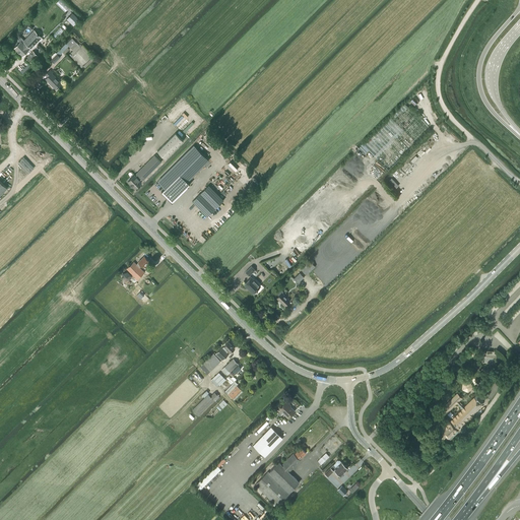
[(72,12),(67,18),(73,24),(79,19),(72,12)]
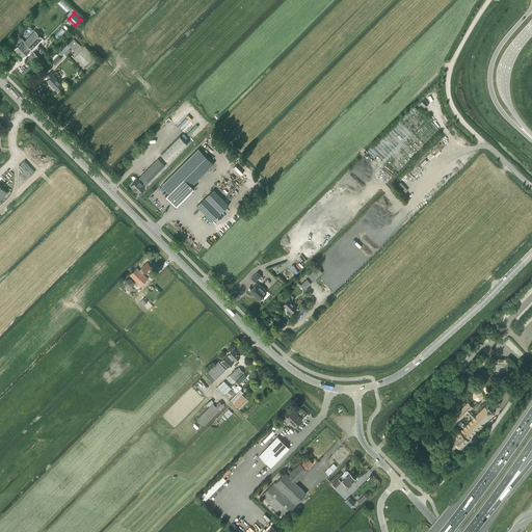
[(21,43),(15,49),(23,57),(30,50),(40,40),(42,37),(35,30),(24,42),(21,37),(18,41),(21,43)]
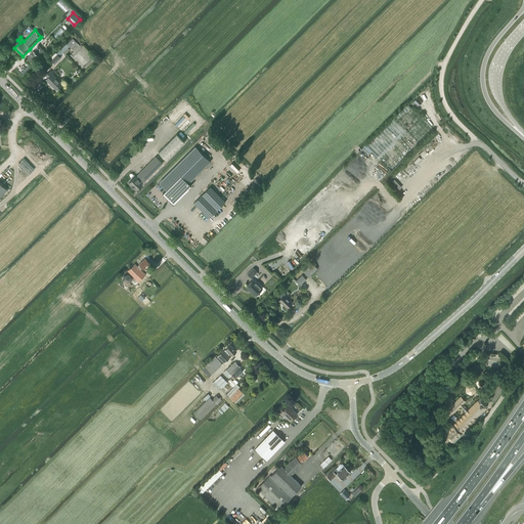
[(93,57),(83,46),(81,47),(73,38),(67,44),(74,51),(72,53),(73,55),(71,57),(82,69),(84,67),(86,69),(93,61),(92,59),(93,57)]
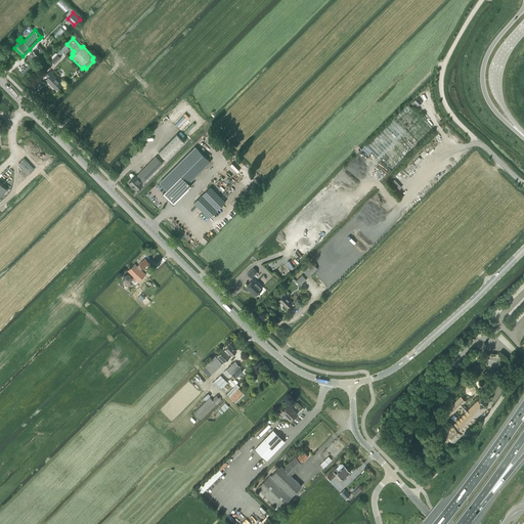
[(33,51),(27,57),(32,62),(34,59),(37,61),(39,59),(37,56),(38,55),(33,51)]
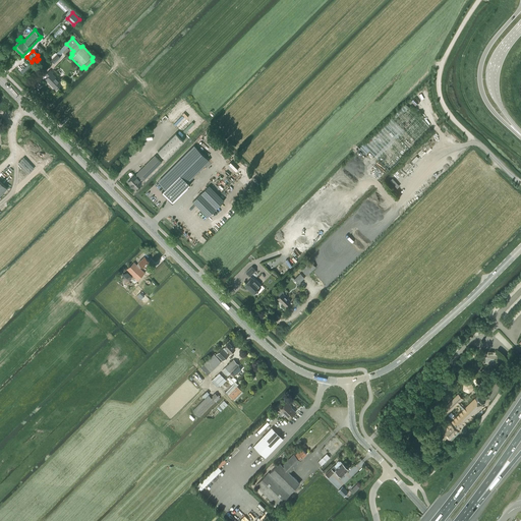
[(54,64),(61,57),(58,55),(57,54),(51,60),(54,64)]
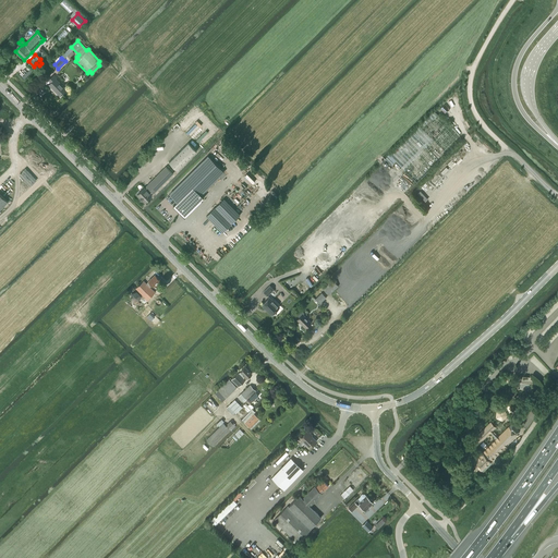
[(67,89),(57,79),(57,77),(53,74),(47,81),(50,83),(48,85),(51,89),(59,97),(67,89)]
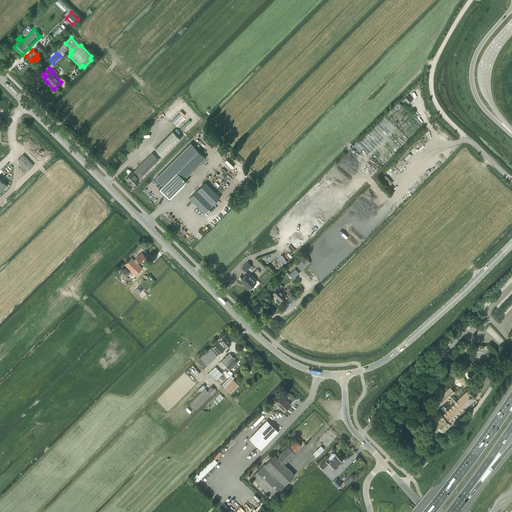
[(357,142),(382,167),(423,126),(398,101),(357,142)]
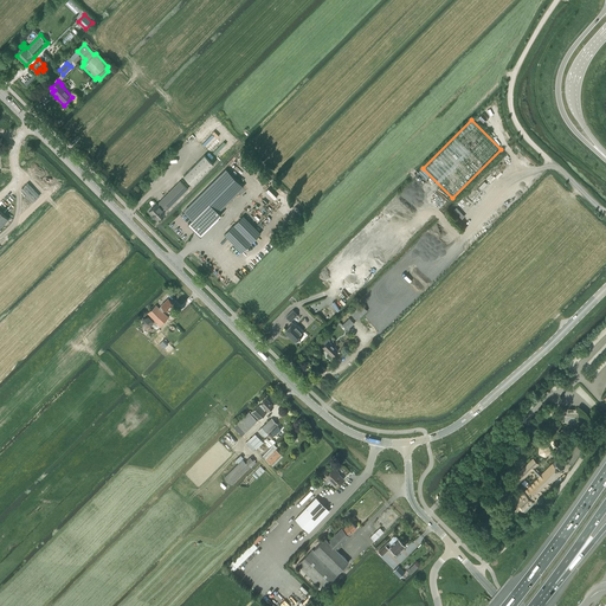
[(213,165),(204,155),(184,176),(193,185),(213,165)]
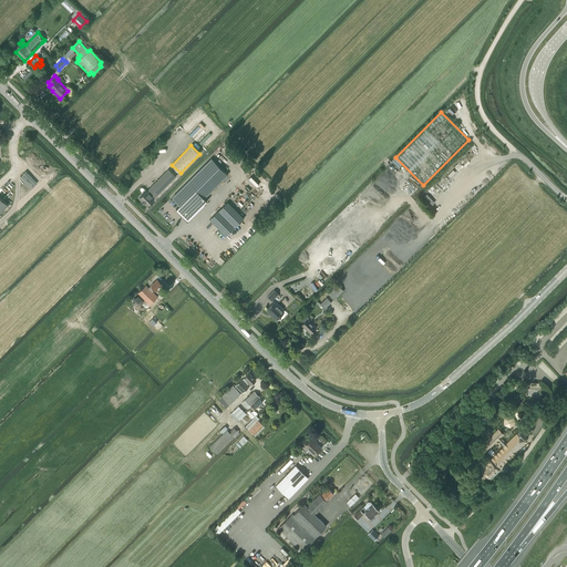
[(212,158),(172,197),(188,214),(228,175),(212,158)]
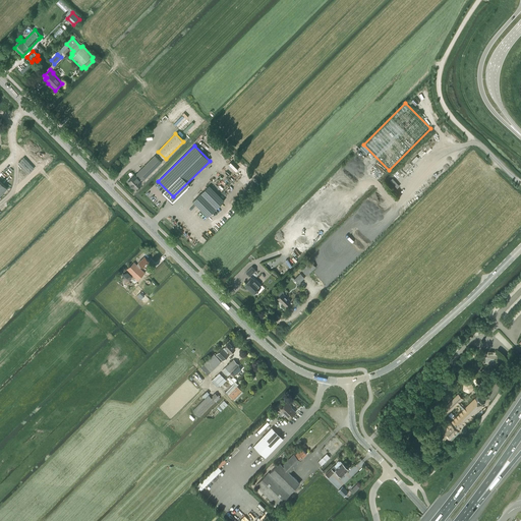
[(141,182),(143,180),(162,162),(155,156),(136,173),(137,174),(135,176),(134,175),(128,182),(135,188),(141,182)]
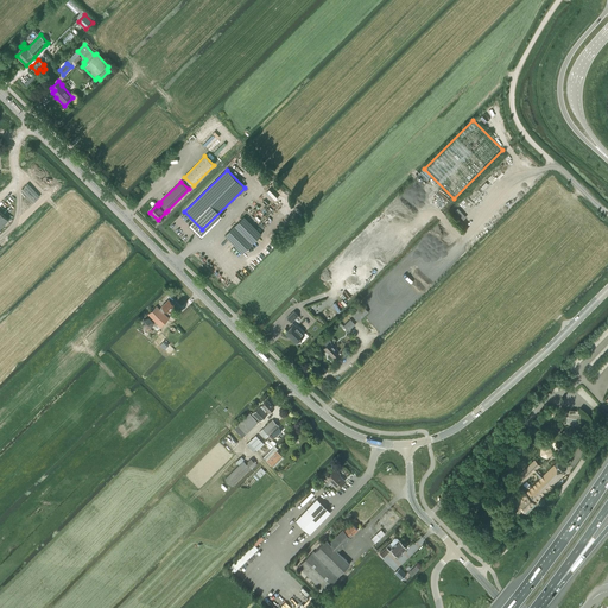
[(244,216),(225,235),(242,253),(261,234),(244,216)]
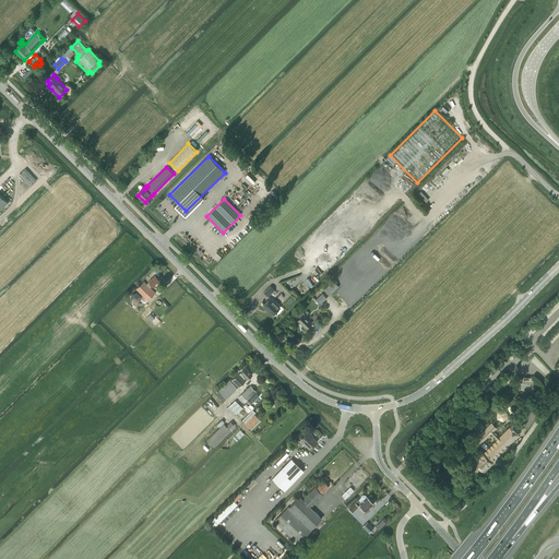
[(161,281),(155,275),(146,284),(144,281),(137,289),(147,300),(155,293),(150,287),(152,285),(153,287),(161,281)]
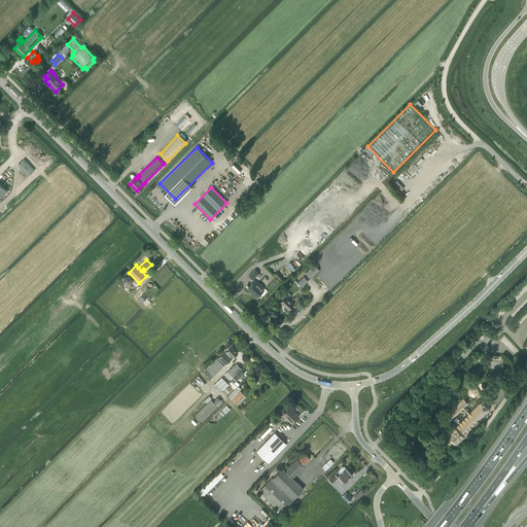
[(314,264),(305,273),(311,279),(319,270),(314,264)]
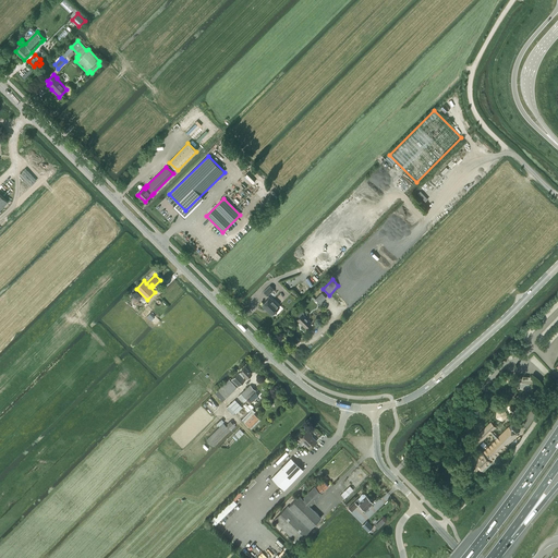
[(269,286),(264,292),(267,295),(274,290),(269,286)]
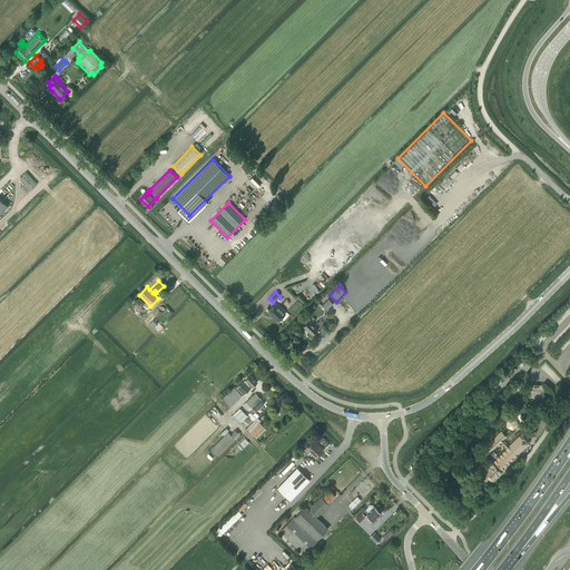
[(134,304),(137,308),(143,307),(144,302),(140,298),(135,300),(134,304)]
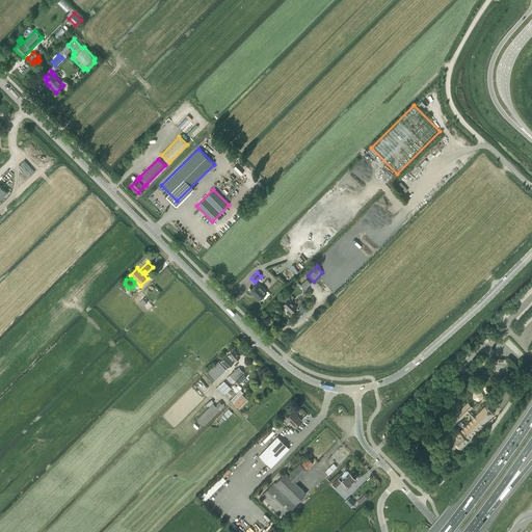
[(307,280),(300,285),(304,290),(311,284),(307,280)]
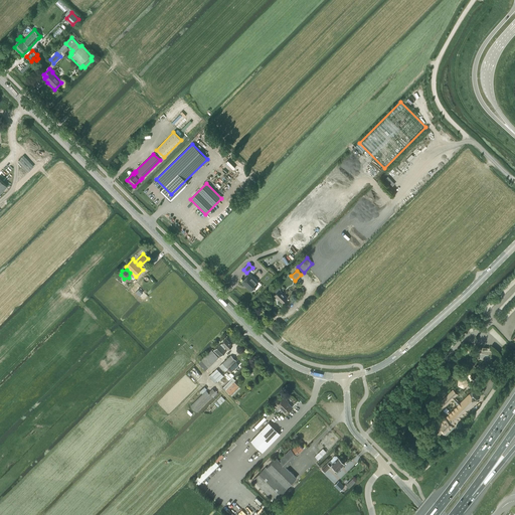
[(244,284),(251,291),(259,284),(248,275),(241,282),(244,284)]
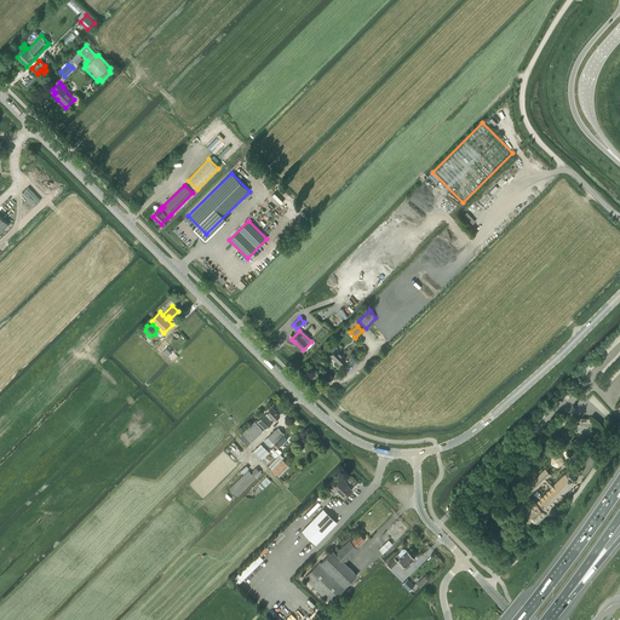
[(345,359),(337,350),(338,349),(336,345),(329,350),(332,354),(331,355),(339,365),(345,359)]
